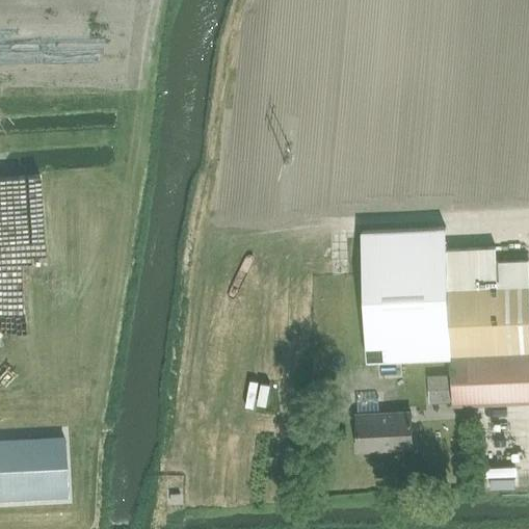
[(448,359),(450,407),(528,404),(528,327),(526,261),(494,263),(494,249),(444,252),(443,230),(359,234),(365,363),(448,359)]
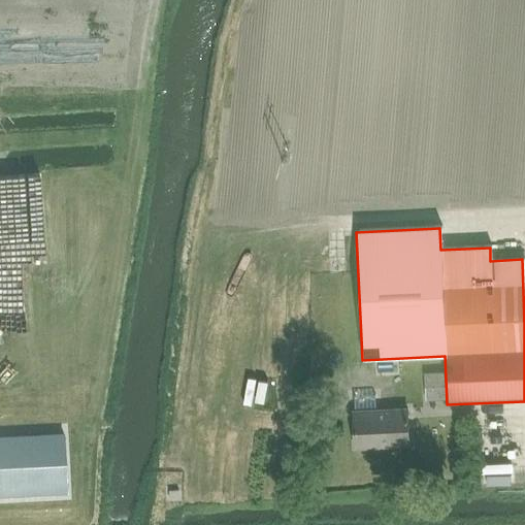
[(0,286),(0,296),(19,296),(18,285),(0,286)]
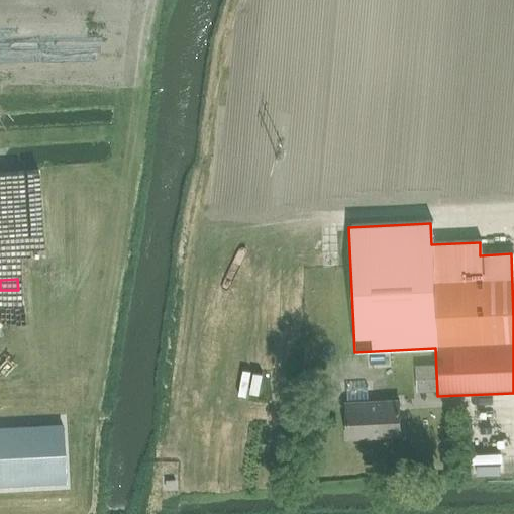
[(398,436),(396,403),(344,406),(346,441),(371,440),(371,437),(398,436)]
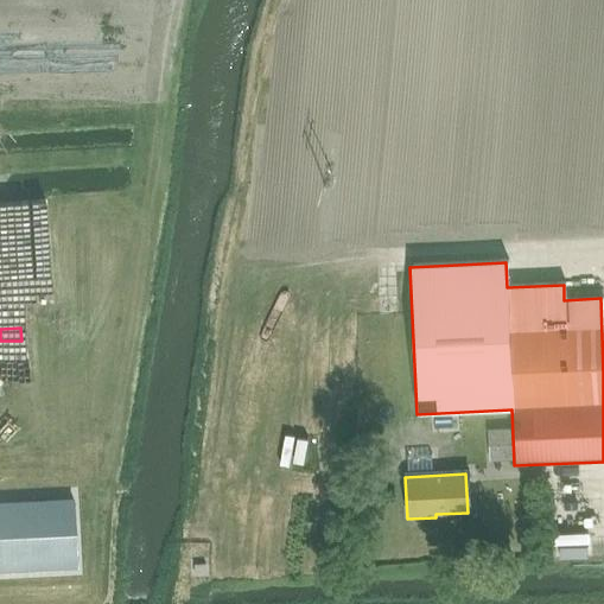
[(603,515),(603,508),(584,509),(584,496),(559,497),(560,523),(597,522),(596,516),(603,515)]
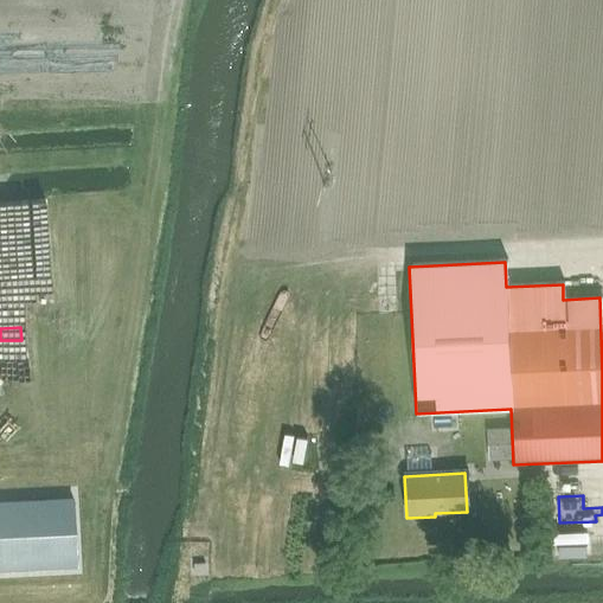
[(69,504),(0,506),(0,573),(72,570),(69,504)]
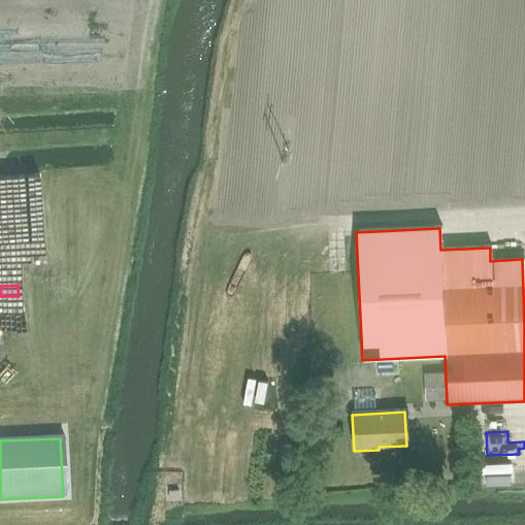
[(500,484),(520,483),(519,468),(499,469),(500,484)]
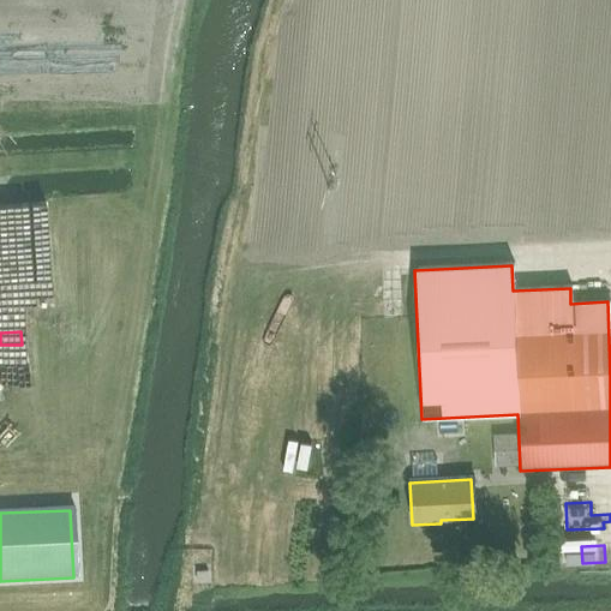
All buildings are outlined.
